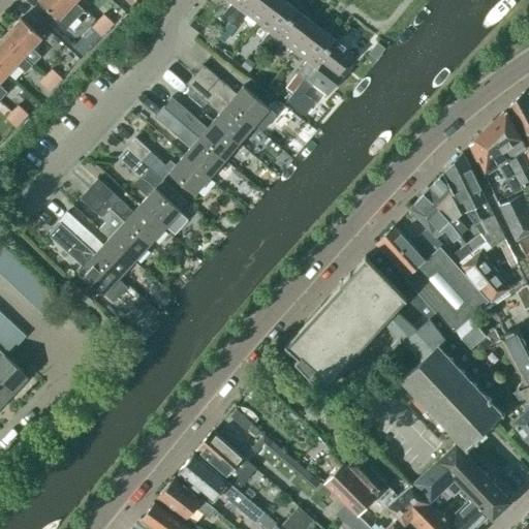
[(74,2),(75,1),(73,0),(37,0),(58,20),(68,9),(78,19),(84,11),(74,2)]
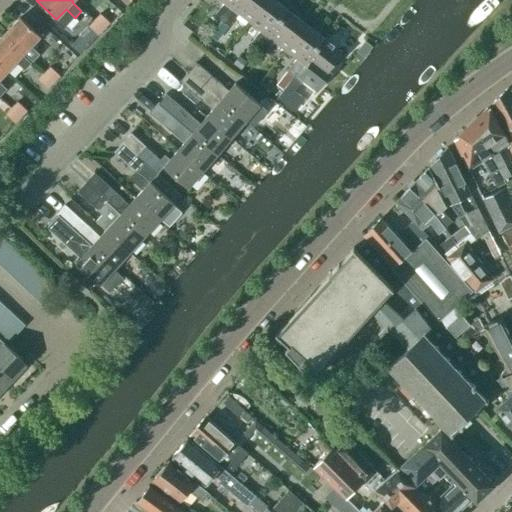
[(214,16),(221,21),(237,0),(219,0),(224,3),(214,16)]
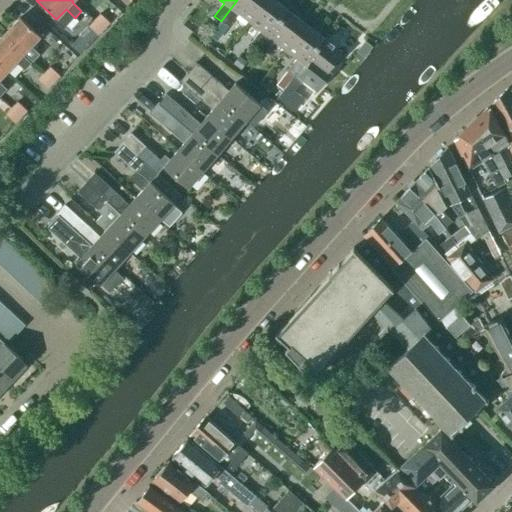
[(238,14),(249,23),(266,0),(237,0),(221,21),(228,27),(238,14)]
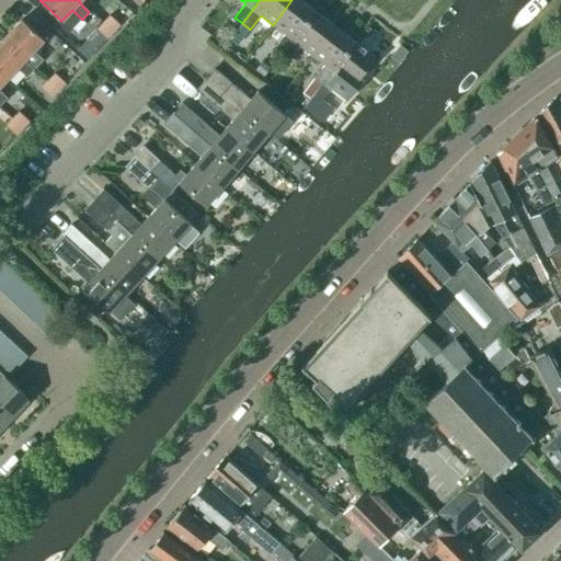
[(274,48),(282,54),(315,11),(300,0),(292,0),(273,25),(285,34),(274,48)]
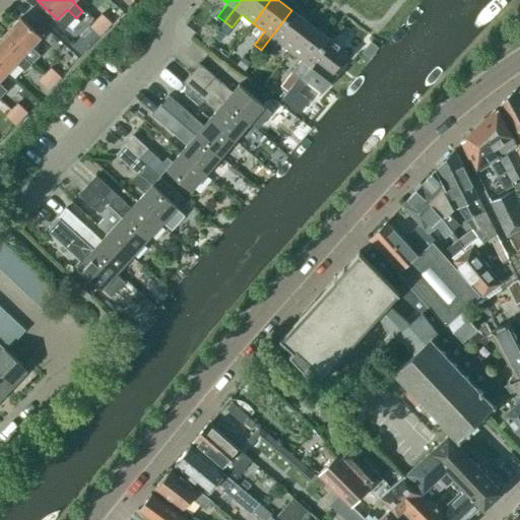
[(278,43),(289,51),(311,24),(291,10),(261,50),(268,56),(278,43)]
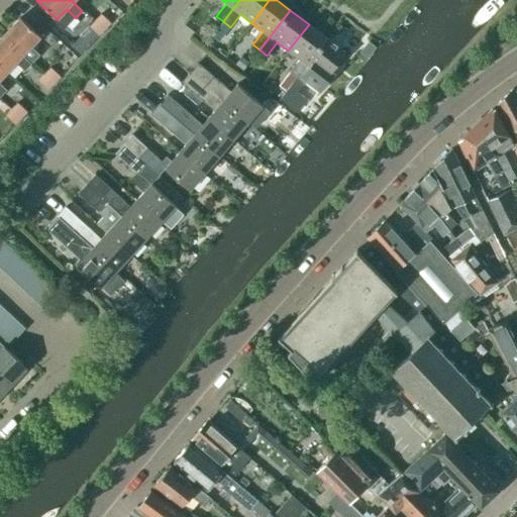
[(95,21),(105,30),(111,23),(101,14),(95,21)]
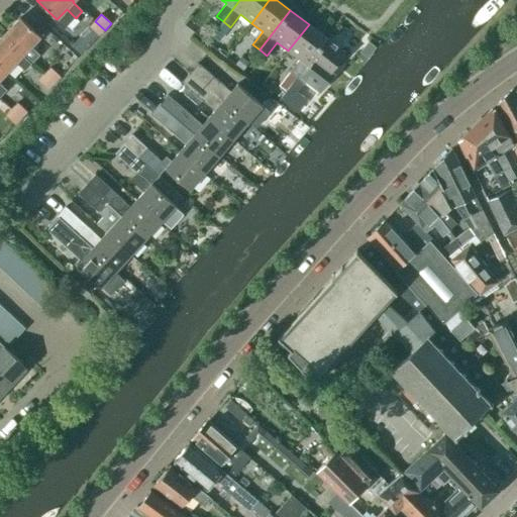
[(3,36),(23,55),(24,54),(33,63),(40,56),(30,46),(39,37),(20,18),(3,36)]
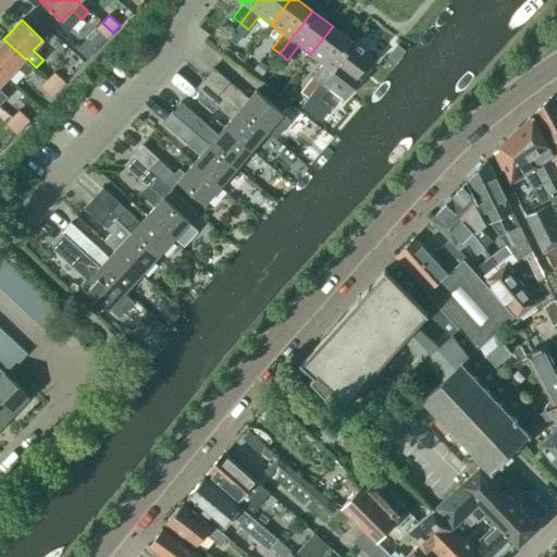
[(107,39),(113,33),(102,23),(96,29),(107,39)]
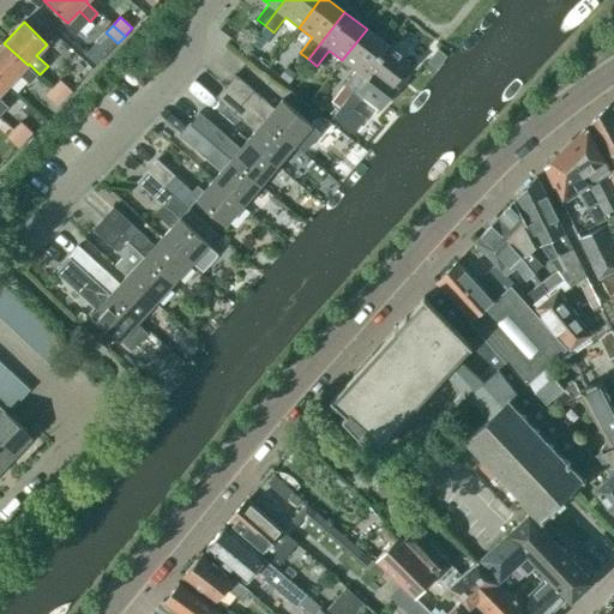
[(344,86),(353,92),(389,46),(367,29),(342,60),(355,71),(344,86)]
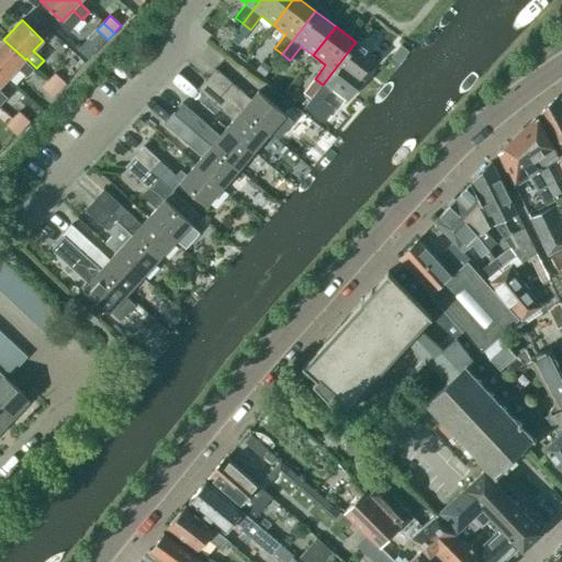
[(88,40),(98,49),(108,40),(97,30),(88,40)]
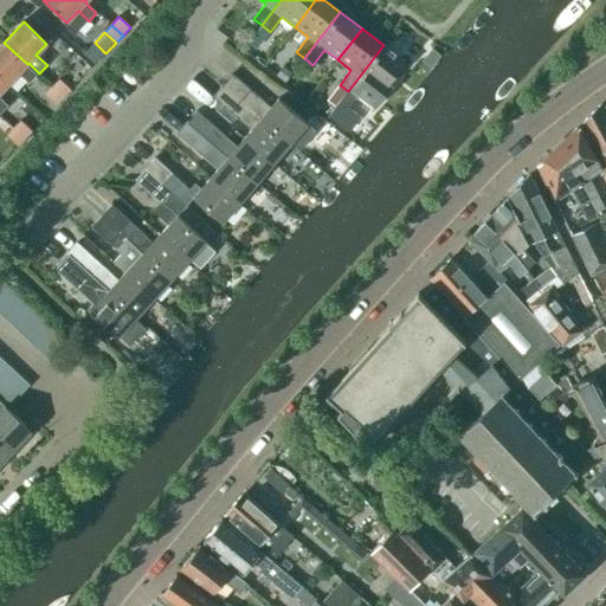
[(0,45),(0,77),(7,85),(19,73),(30,84),(37,76),(26,65),(27,64),(4,43),(0,45)]
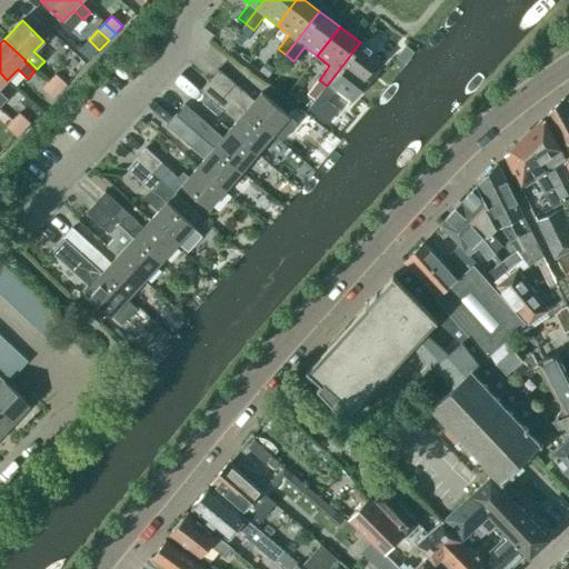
[(360,42),(327,86),(316,100),(305,113),(319,123),(323,121),(321,116),(330,103),(329,103),(337,95),(335,92),(345,78),(358,88),(380,59),(360,42)]
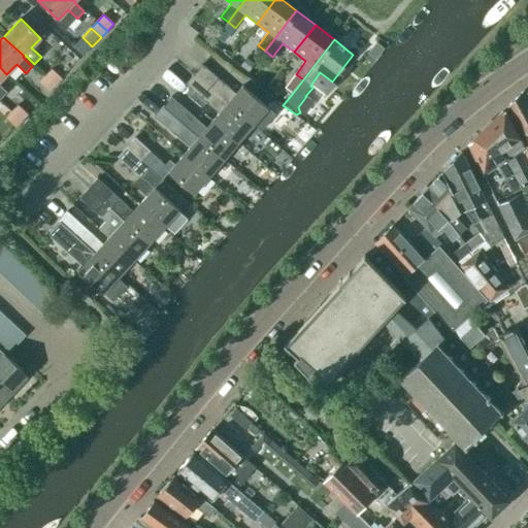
[(57,56),(64,62),(71,68),(78,59),(65,47),(57,56)]
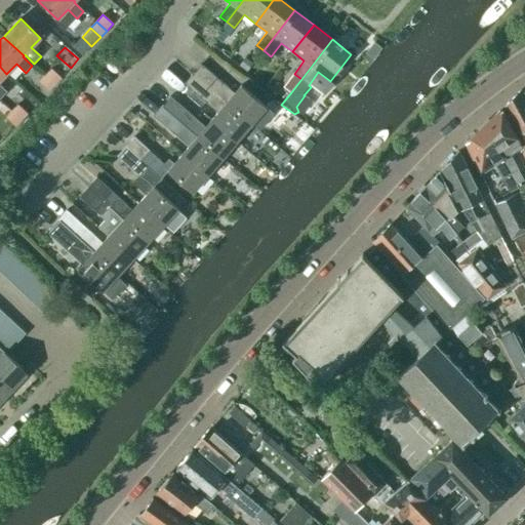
[(239,66),(247,72),(252,64),(245,58),(239,66)]
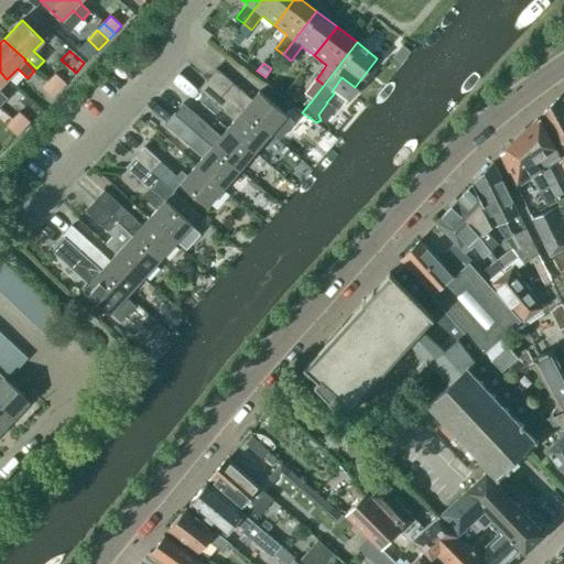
[(68,66),(58,77),(66,84),(76,73),(68,66)]
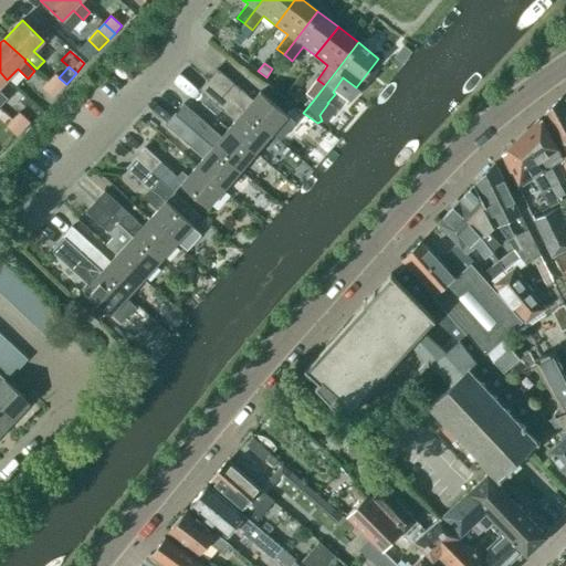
[(217,69),(207,80),(271,134),(279,142),(295,123),(260,92),(252,101),(217,69)]
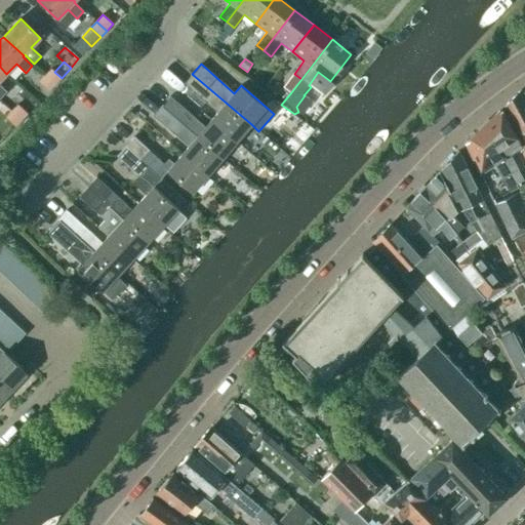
[(51,69),(45,76),(55,85),(62,78),(54,72),(51,69)]
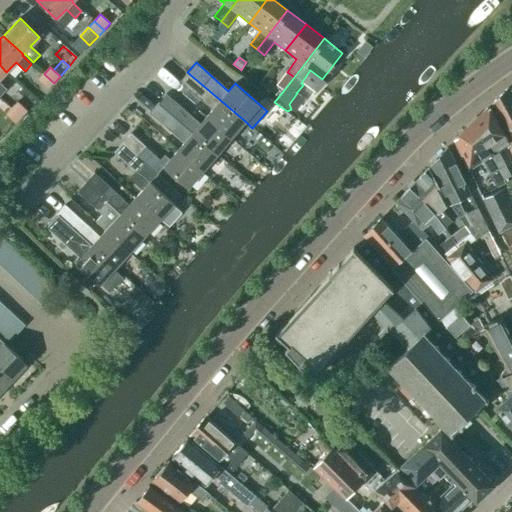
[(212,110),(206,117),(231,138),(245,121),(187,72),(179,82),(212,110)]
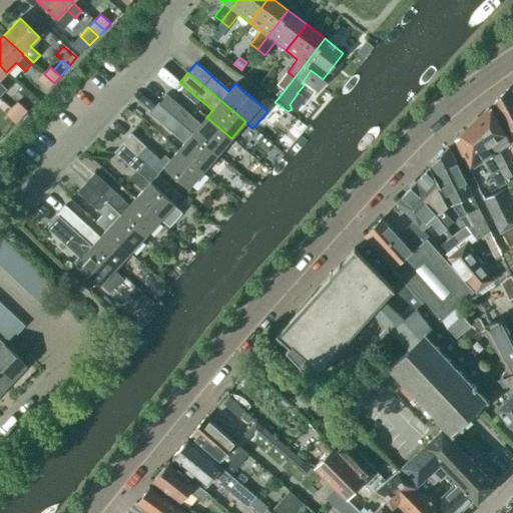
[(288,72),(277,85),(285,90),(295,77),(288,72)]
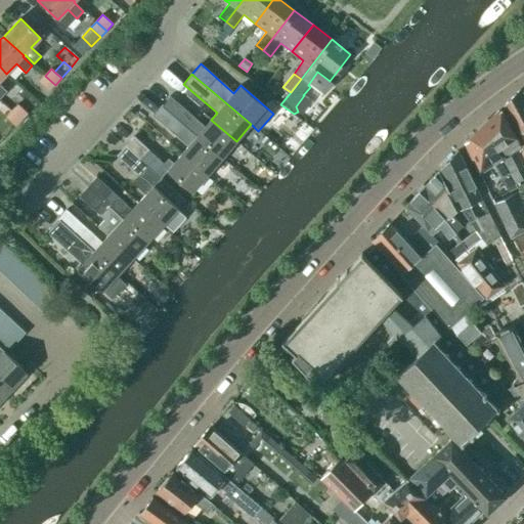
[(49,91),(55,85),(45,76),(39,82),(49,91)]
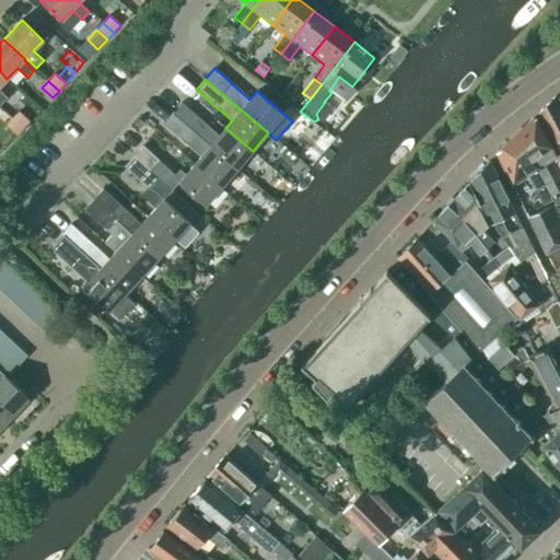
[(535,116),(559,160),(559,161),(559,97),(558,100),(556,96),(535,116)]
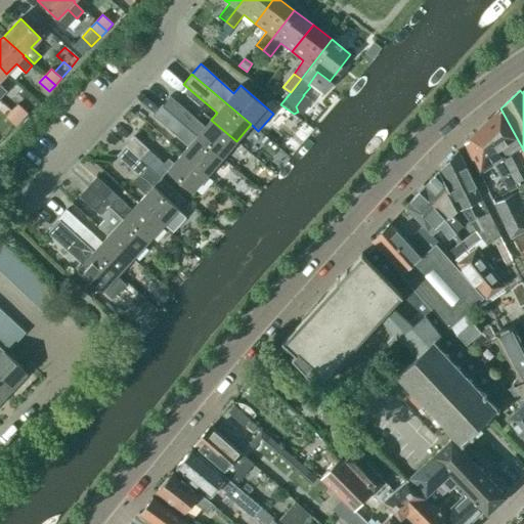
[(236,141),(211,120),(205,127),(169,96),(161,106),(222,158),(236,141)]
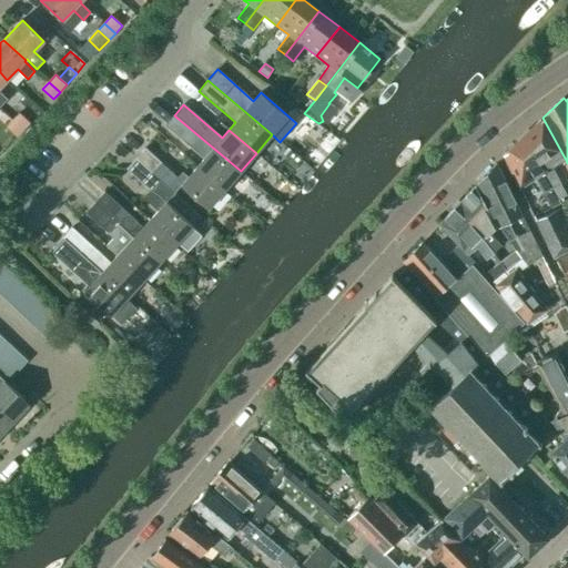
[(12,121),(23,131),(30,123),(20,113),(12,121)]
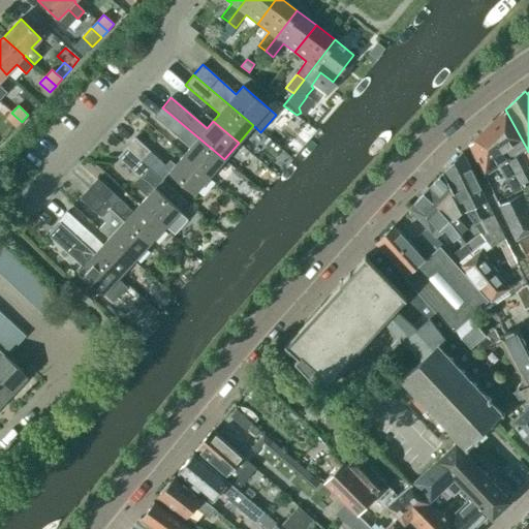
[(190,148),(184,155),(209,177),(224,159),(162,107),(154,117),(190,148)]
